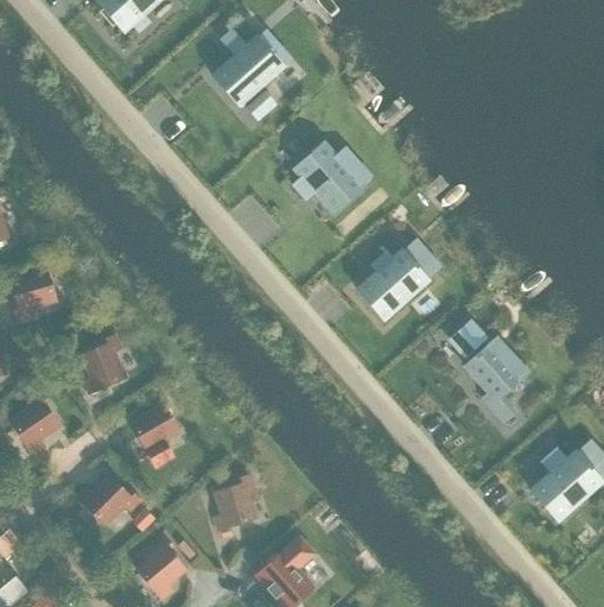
[(101,0),(100,2),(126,32),(134,25),(141,33),(152,24),(145,16),(161,0),(101,0)]
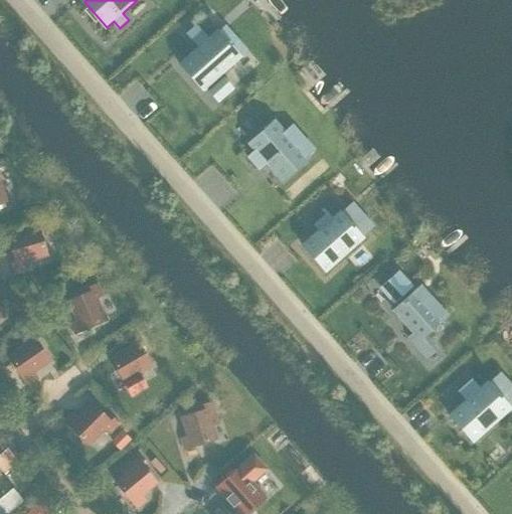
[(201,48),(182,65),(204,91),(216,79),(219,82),(210,91),(220,102),(234,89),(224,77),(222,79),(220,76),(241,57),(220,32),(210,40),(198,27),(189,35),(201,48)]
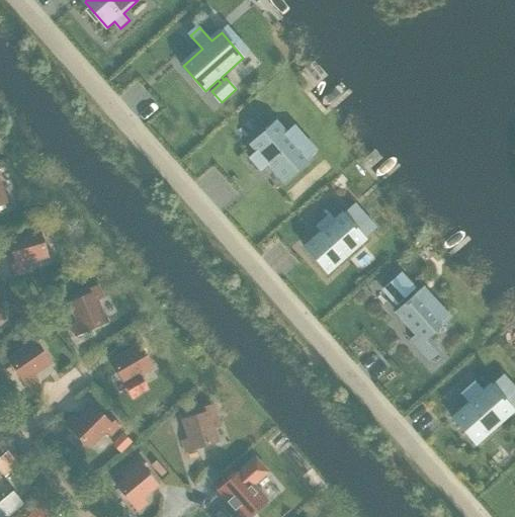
[(286,183),(312,161),(277,122),(252,145),(259,152),(251,158),(262,171),(270,165),(286,183)]
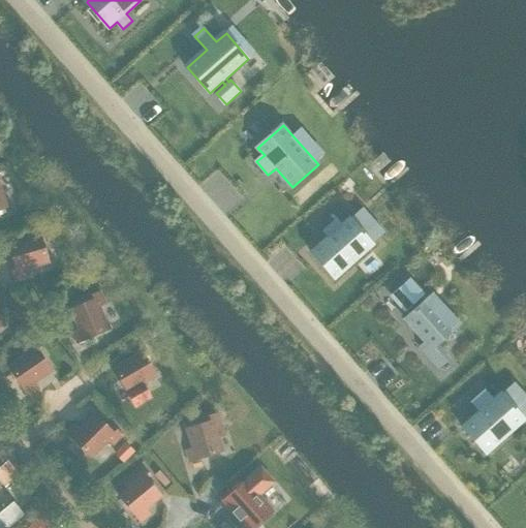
[(0,210),(8,207),(0,184),(0,210)]
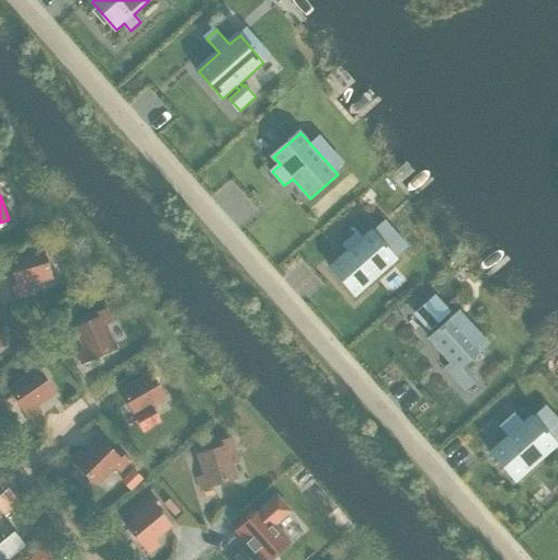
[(356,296),(398,260),(387,248),(388,247),(385,242),(384,243),(374,232),(365,240),(360,233),(345,246),(351,252),(332,269),(356,296)]
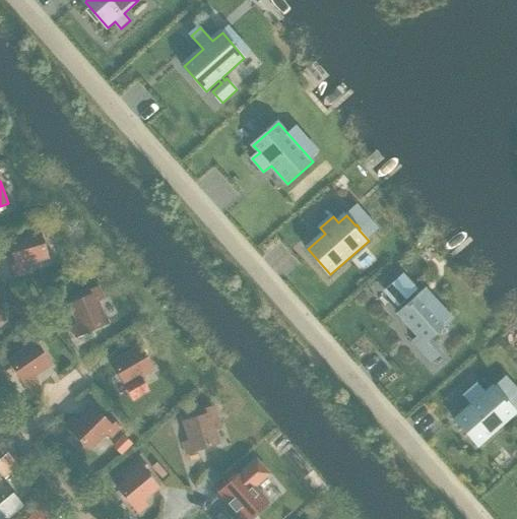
[(16,274),(28,270),(26,264),(49,257),(42,232),(11,241),(17,263),(13,264),(16,274)]
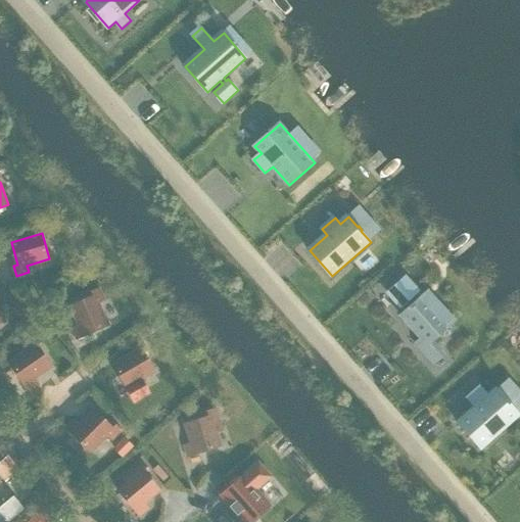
[(407,278),(389,292),(407,312),(403,315),(423,338),(418,342),(436,364),(444,357),(432,343),(451,327),(407,278)]
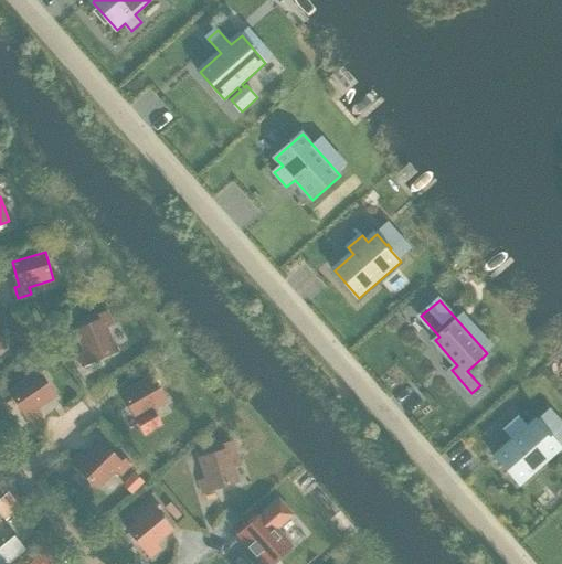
[(84,366),(118,352),(107,329),(114,326),(108,314),(98,318),(101,322),(77,332),(86,353),(80,355),(84,366)]
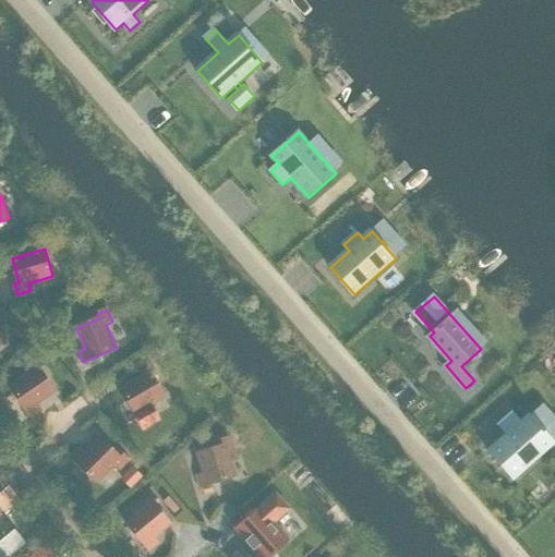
[(32,374),(11,388),(32,418),(41,411),(37,404),(56,392),(41,372),(46,370),(39,360),(28,367),(32,374)]
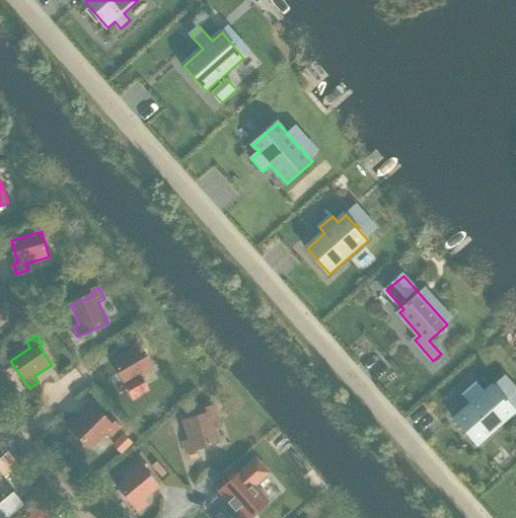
[(114,363),(130,391),(140,386),(136,380),(154,370),(142,350),(146,348),(141,339),(130,345),(134,351),(114,363)]
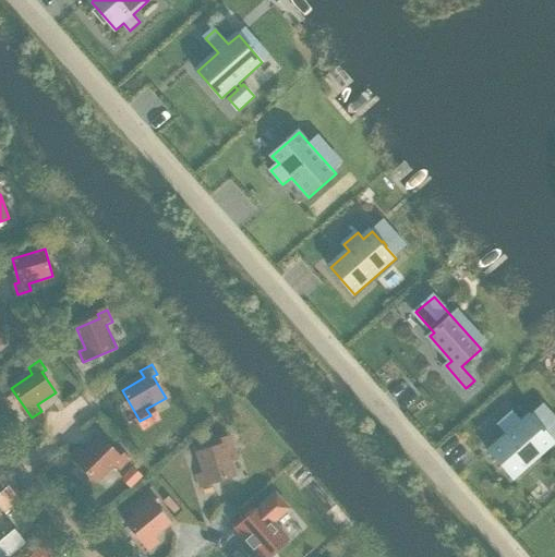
[(509,436),(491,452),(514,479),(554,444),(554,442),(531,415),(522,423),(514,413),(499,425),(509,436)]
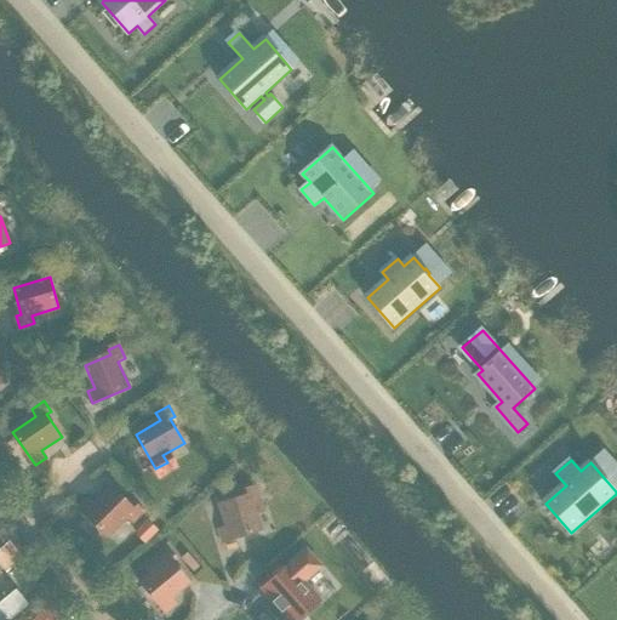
[(246,496),(221,505),(228,528),(220,530),(224,544),(262,532),(253,505),(261,502),(257,488),(245,491),(246,496)]
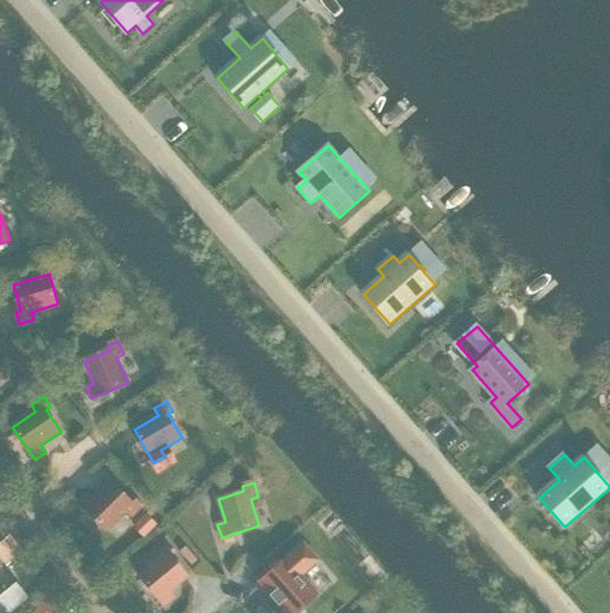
[(79,504),(107,532),(127,512),(133,517),(143,508),(134,499),(131,503),(112,484),(95,500),(89,494),(79,504)]
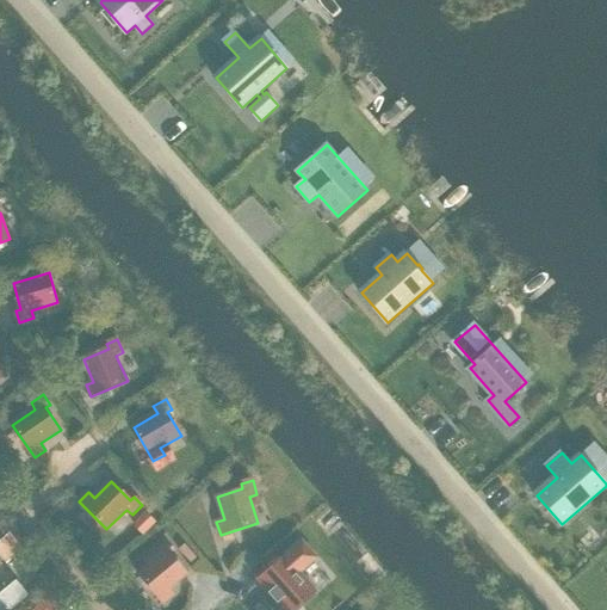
[(0,542),(0,548),(5,555),(18,543),(10,535),(0,542)]
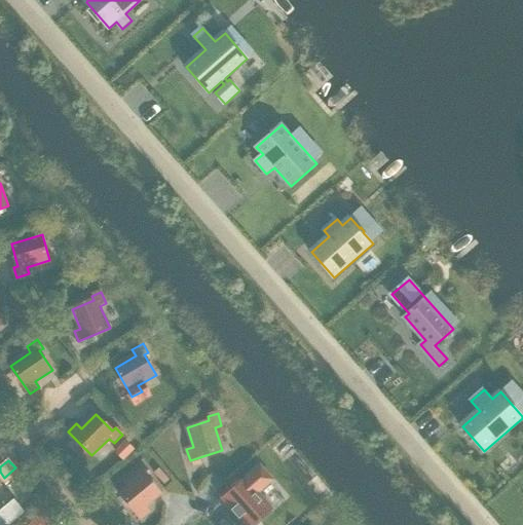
[(145,508),(161,494),(146,477),(150,474),(144,465),(134,474),(138,479),(119,494),(142,520),(150,513),(145,508)]
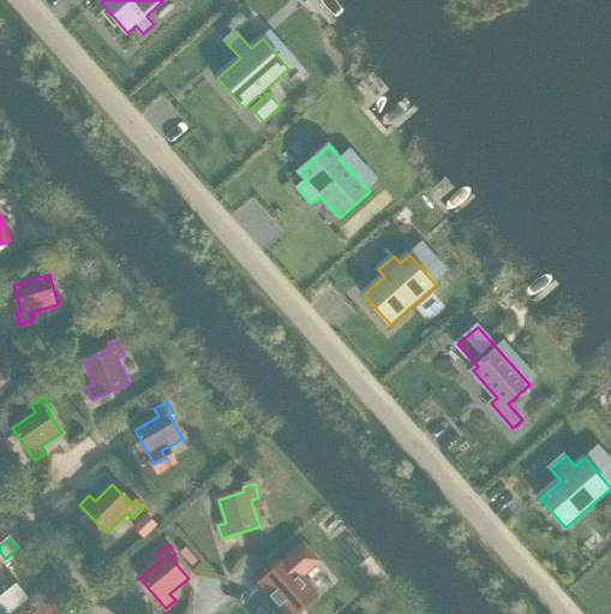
[(305,547),(264,583),(291,613),(294,613),(316,596),(300,577),(318,561),(305,547)]
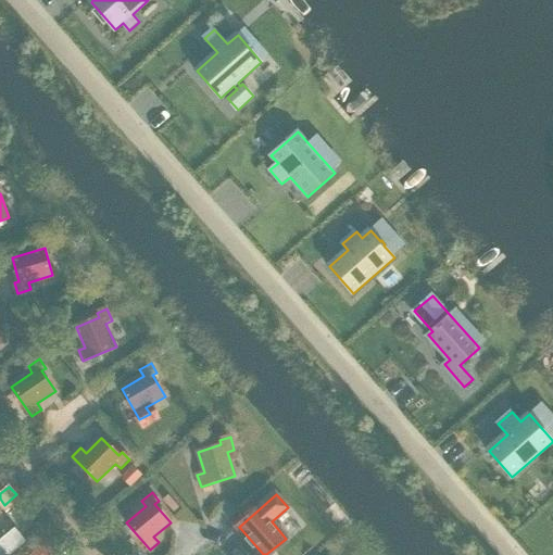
[(15,527),(0,539),(0,554),(13,554),(27,542),(15,527)]
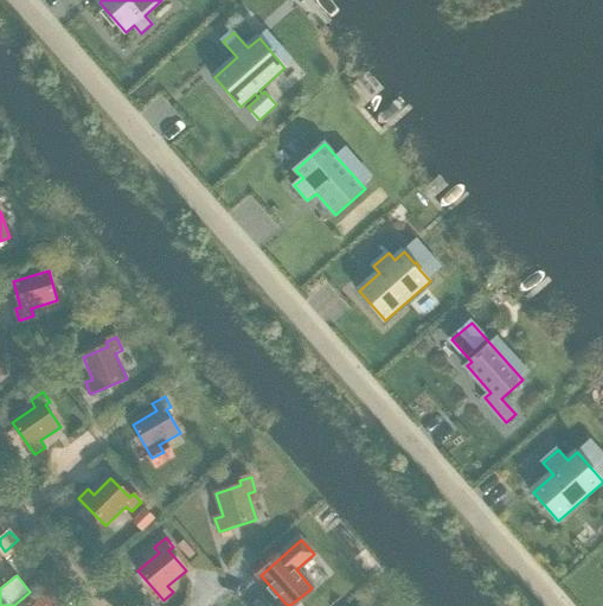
[(71,605),(58,589),(38,605),(71,605)]
